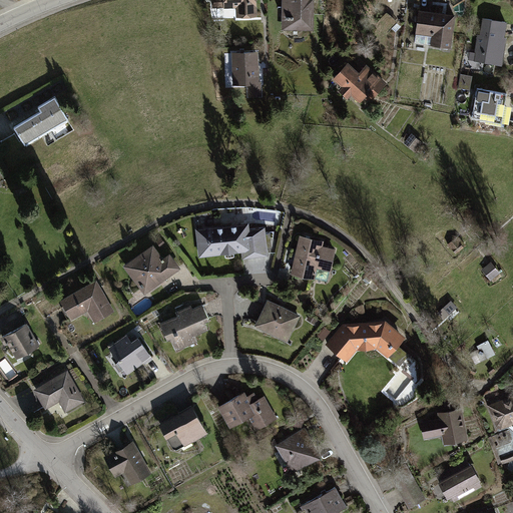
[(211,0),(212,7),(224,6),(224,8),(237,7),(237,17),(258,16),(257,0),(211,0)]
